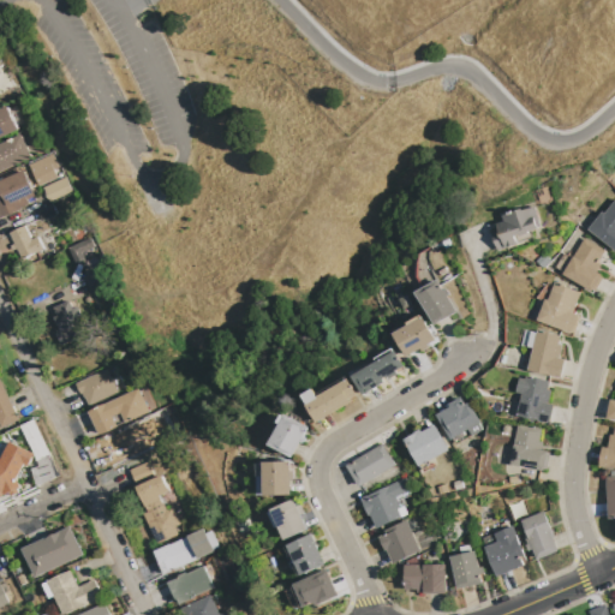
[(0,109),(7,107),(18,130),(0,138),(0,109)]
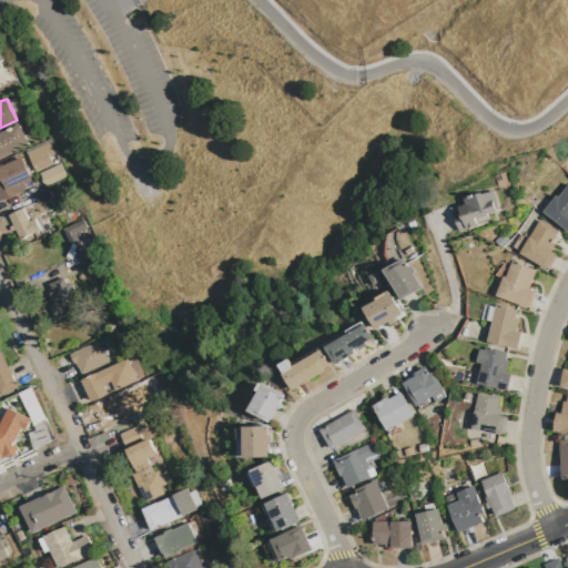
[(30,145),(0,159),(0,133),(20,124),(30,145)]
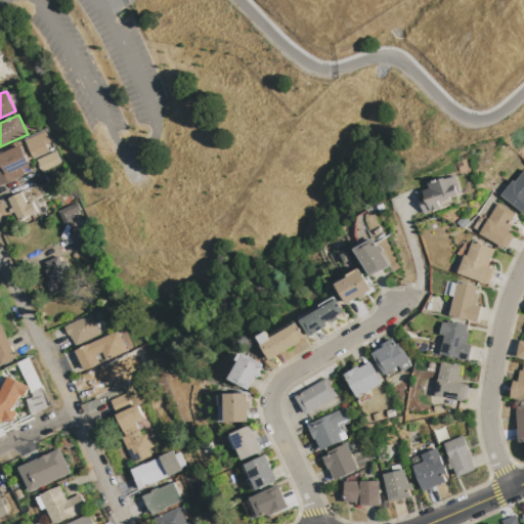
[(26,140),(44,131),(50,142),(45,145),(48,151),(35,158),(26,140)]
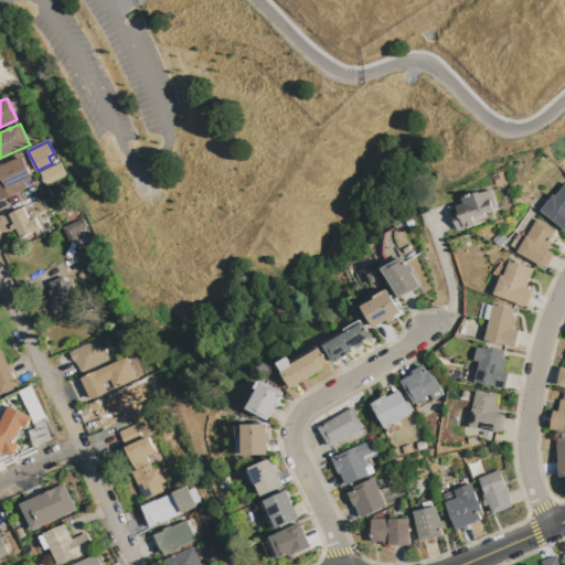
[(0,167),(22,157),(31,178),(30,178),(31,181),(25,183),(28,189),(0,201),(0,167)]
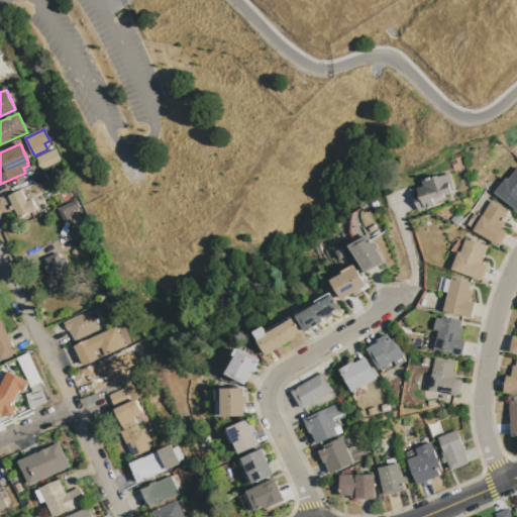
[(36,159),(55,149),(60,162),(41,170),(36,159)]
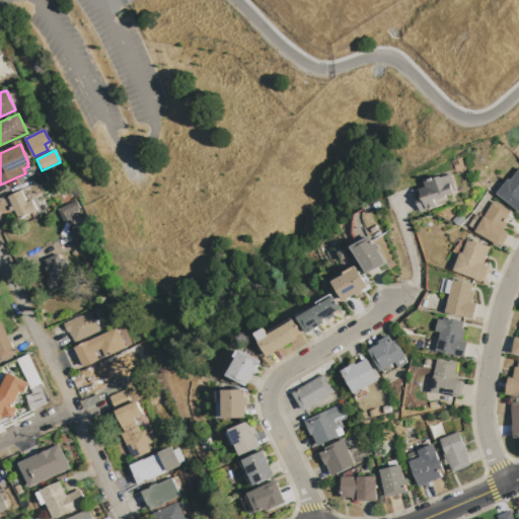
[(518,210),(497,194),(508,178),(510,180),(518,168),(518,210)]
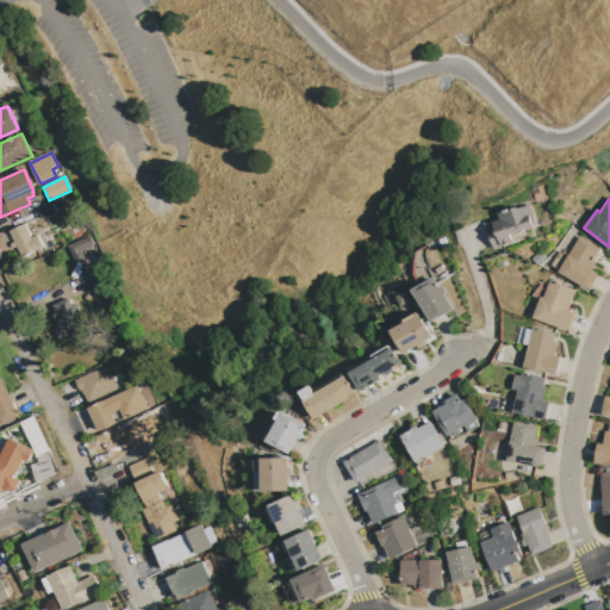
[(38,209),(50,203),(56,215),(43,221),(38,209)]
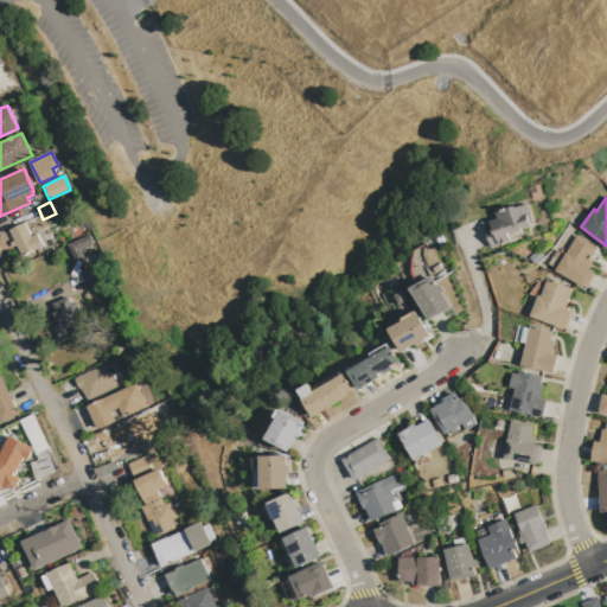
[(528,204),(534,222),(531,223),(531,225),(509,234),(511,241),(493,248),(486,229),(493,227),(491,221),(497,218),(496,213),(502,211),(502,210),(506,208),(508,209),(515,206),(516,208),(528,204)]
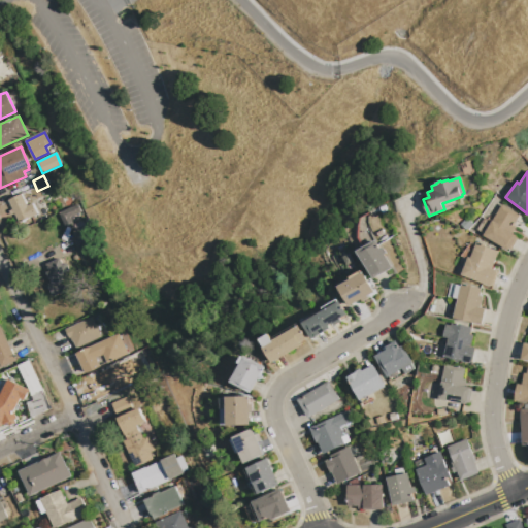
[(8,200),(22,195),(27,206),(32,204),(37,215),(19,223),(8,200)]
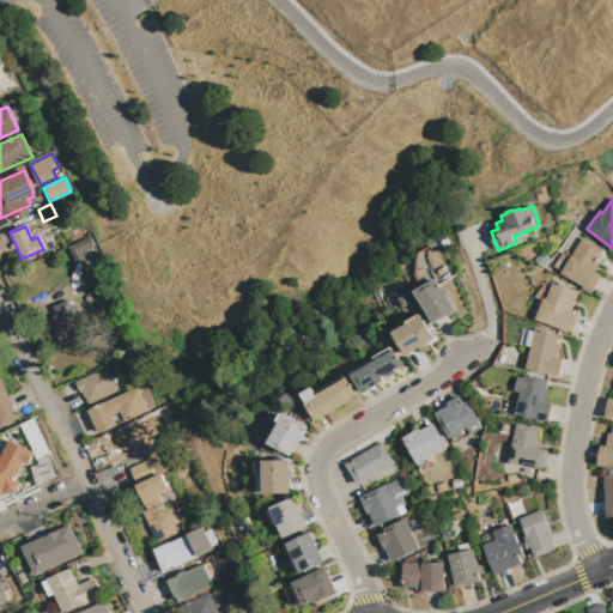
[(435,244),(450,236),(454,244),(443,249),(442,247),(437,249),(435,244)]
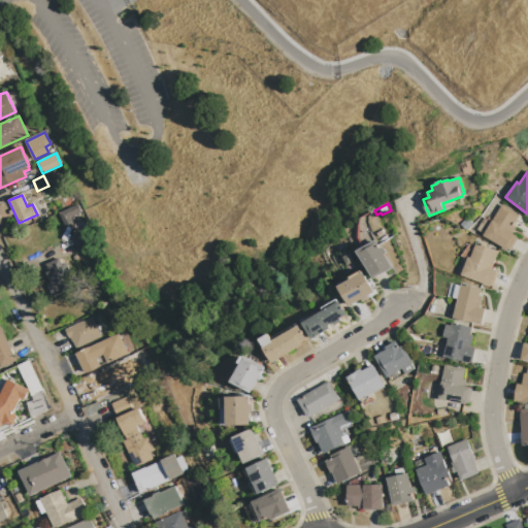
[(59,212),(77,204),(81,212),(70,218),(73,224),(65,227),(59,212)]
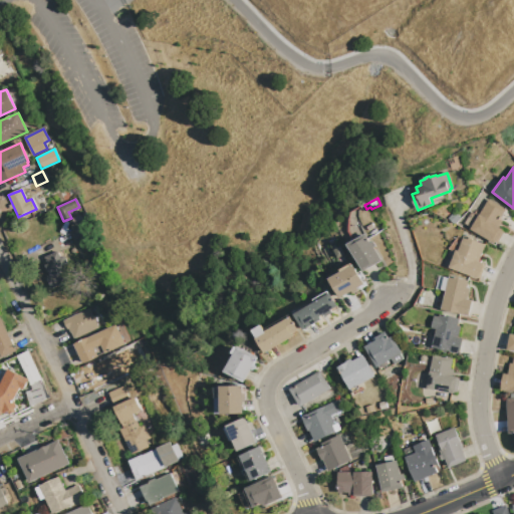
[(471,229),(488,199),(506,209),(500,220),(502,222),(499,227),(504,230),(496,244),(471,229)]
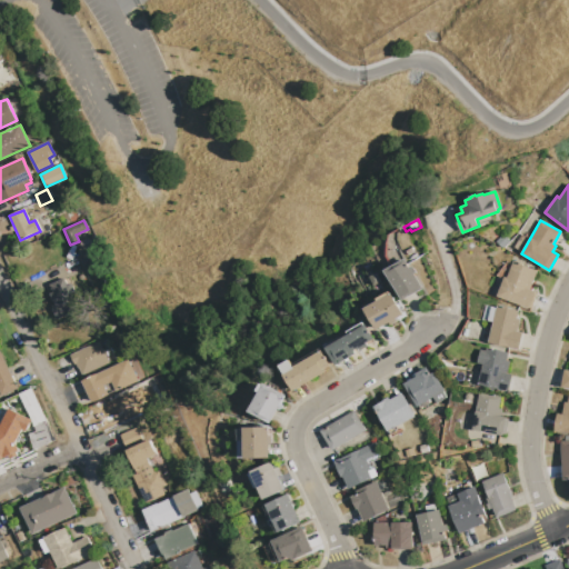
[(496,241),(503,235),(510,241),(502,248),(496,241)]
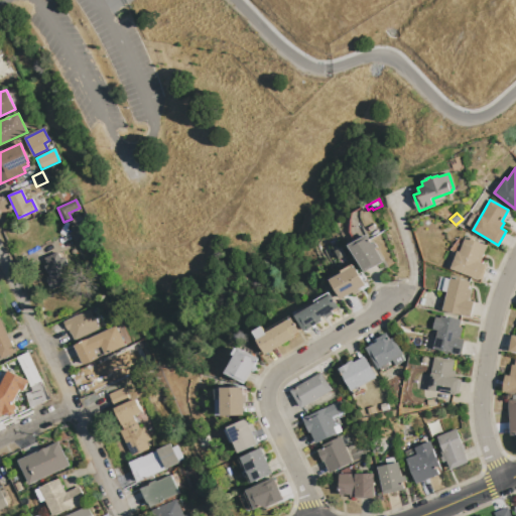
[(88,242),(83,228),(72,232),(77,246),(88,242)]
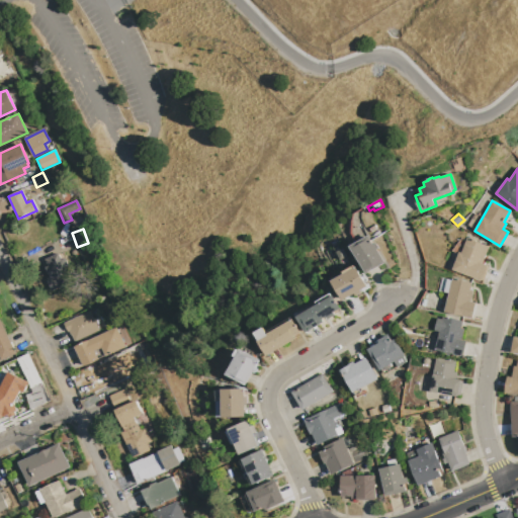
[(351,246),(369,236),(374,245),(377,243),(380,248),(377,250),(385,263),(366,274),(351,246)]
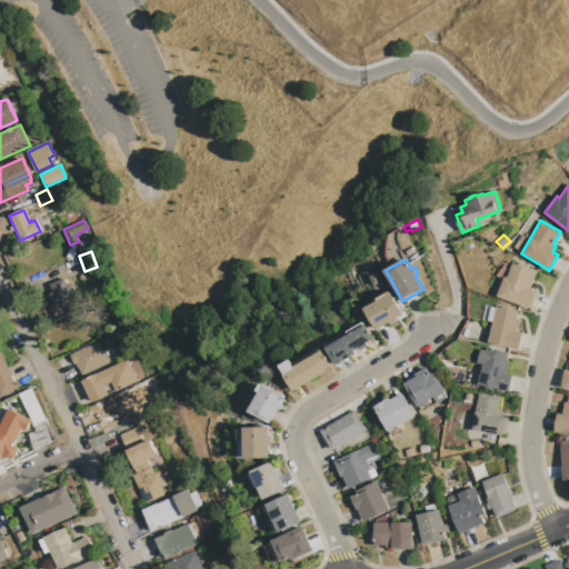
[(497,297),(505,277),(507,278),(512,262),(539,272),(531,290),(538,292),(531,309),(497,297)]
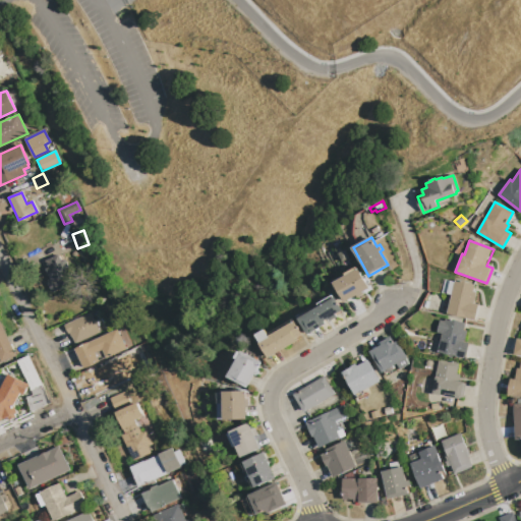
[(58,254),(61,261),(65,258),(75,281),(53,292),(48,281),(51,279),(46,269),(48,268),(45,261),(58,254)]
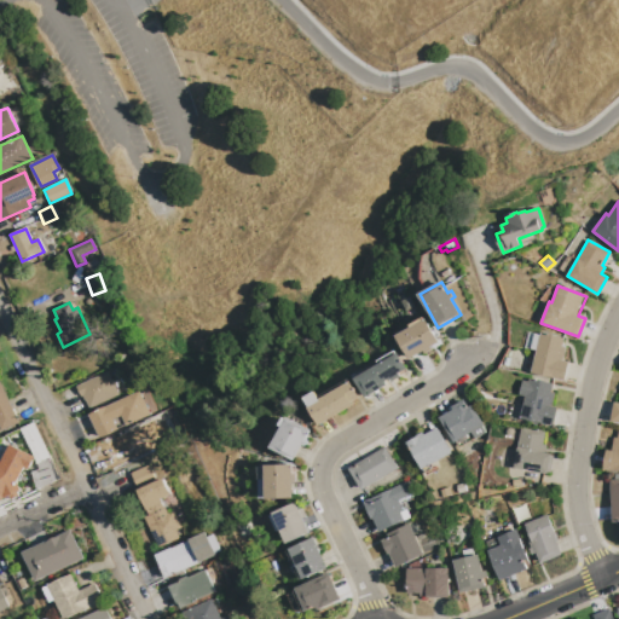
[(398,336),(411,328),(410,324),(423,316),(439,341),(431,347),(432,351),(424,356),(423,352),(411,359),(398,336)]
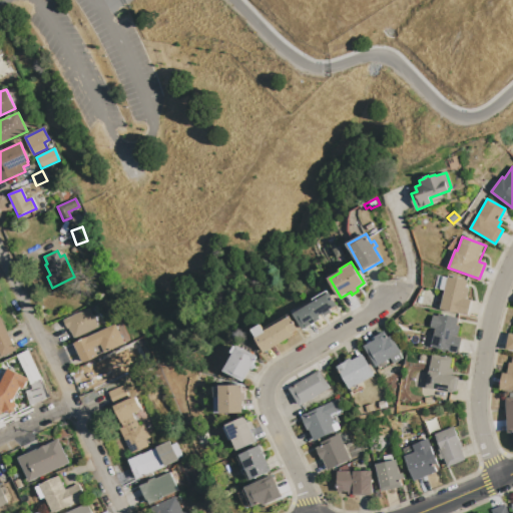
[(445,292),(435,290),(438,276),(448,278),(445,292)]
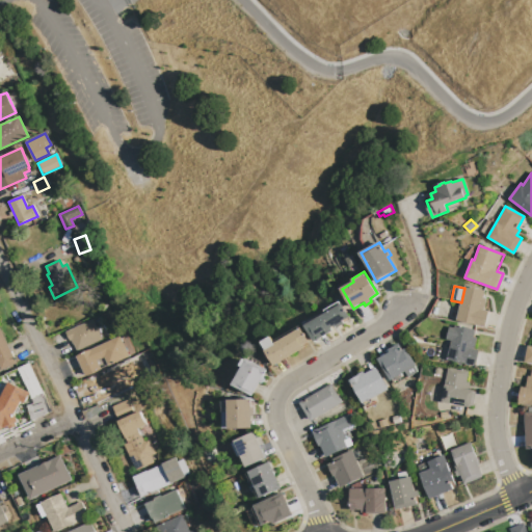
[(486,327),(457,322),(461,302),(464,288),(464,286),(485,291),(484,298),(487,299),(484,311),(489,312),(486,327)]
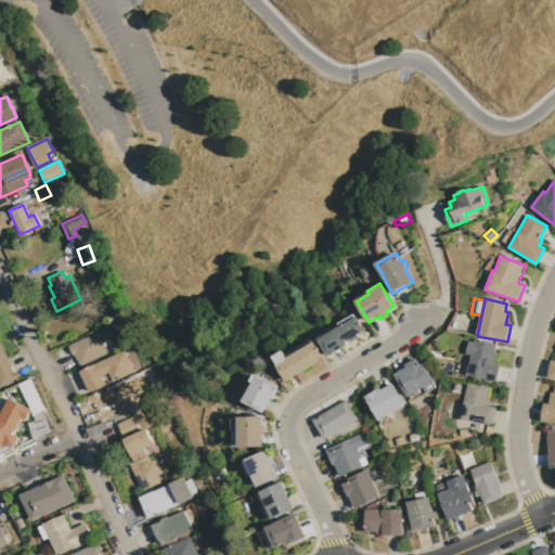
[(319,339),(339,326),(338,324),(355,314),(356,318),(357,317),(364,331),(358,335),(359,337),(351,343),(349,339),(346,341),(348,345),(328,357),(319,339)]
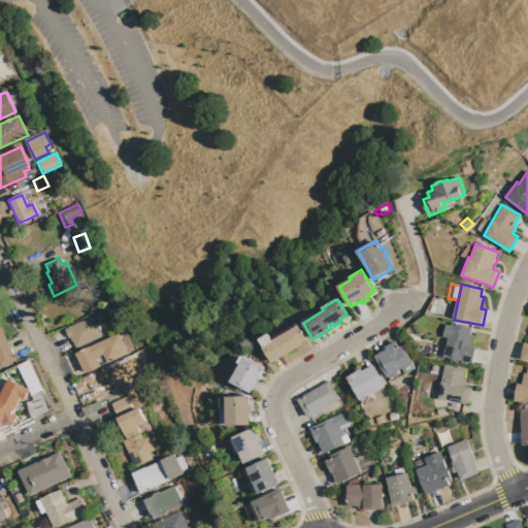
[(65,329),(91,317),(101,336),(76,349),(72,340),(71,341),(65,329)]
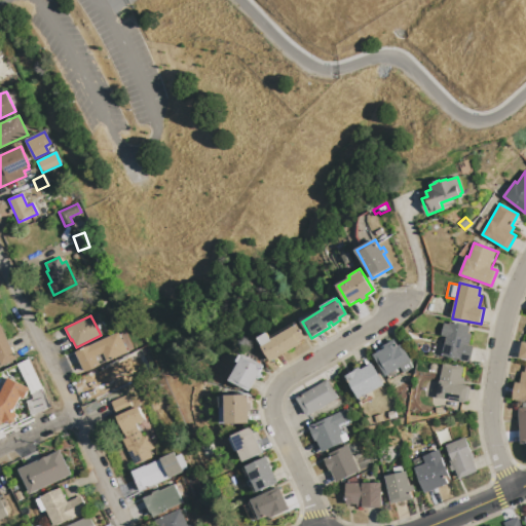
[(297,322),(306,338),(299,342),(300,344),(271,362),(258,338),(268,332),(270,337),(297,322)]
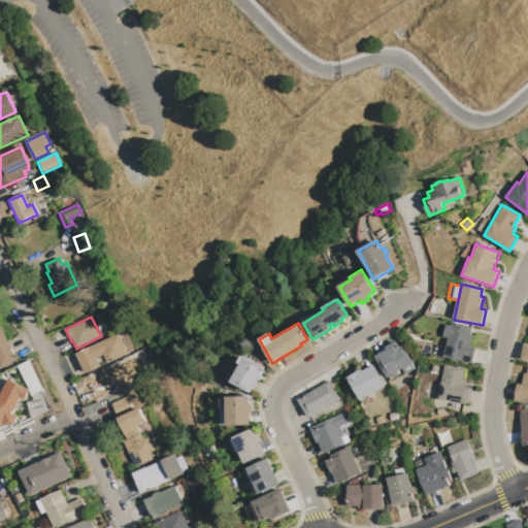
[(444,358),(448,338),(442,337),(446,325),(451,326),(451,323),(472,327),(470,335),(474,335),(472,347),(475,348),(472,364),(444,358)]
